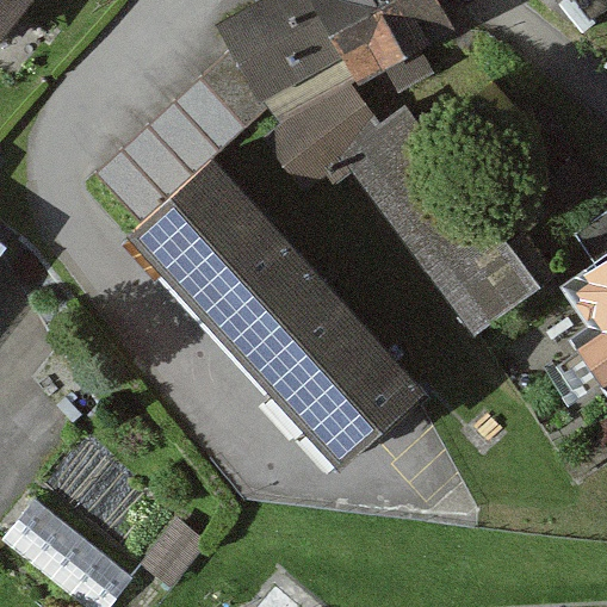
[(0,42),(36,0),(0,0),(0,42)]
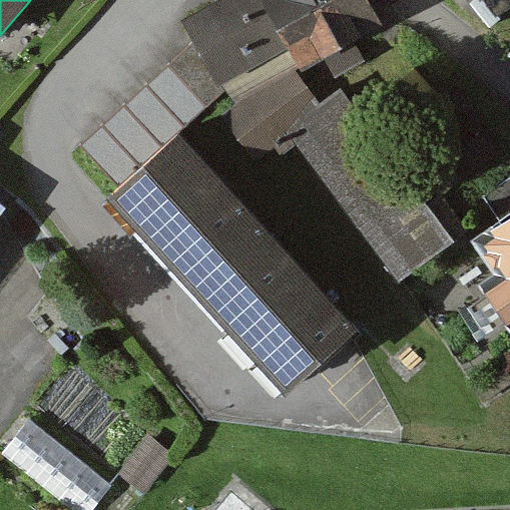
[(296,71),(256,0),(220,0),(179,23),(191,45),(218,95),(222,92),(230,106),(242,100),(292,73),(296,71)]
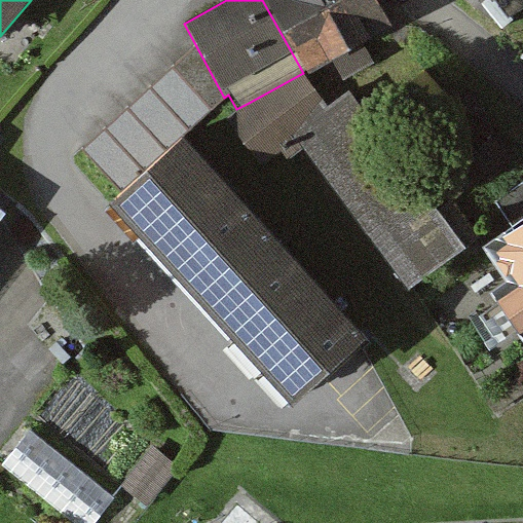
[(262,0),(303,73),(304,76),(330,63),(341,82),(371,66),(361,46),(389,30),(373,0),(262,0)]
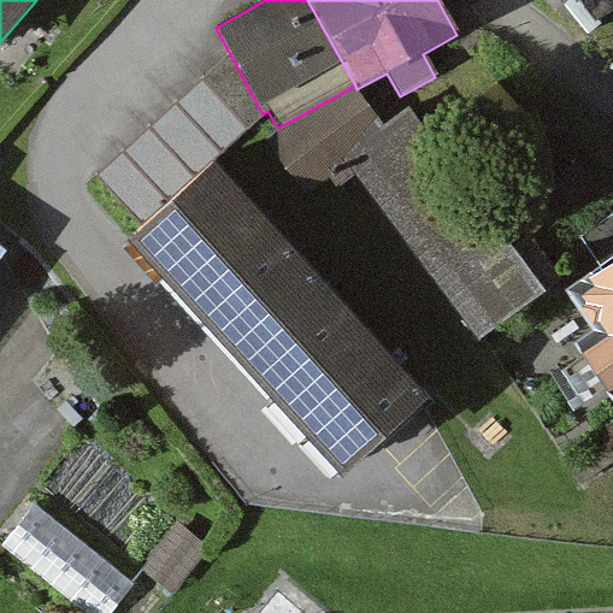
[(612,0),(585,0),(596,13),(612,0)]
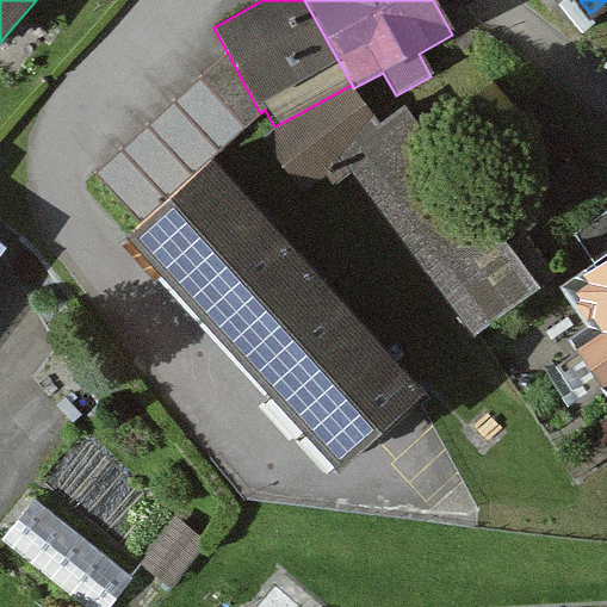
[(260,113),(228,54),(92,178),(137,225),(210,159),(260,113)]
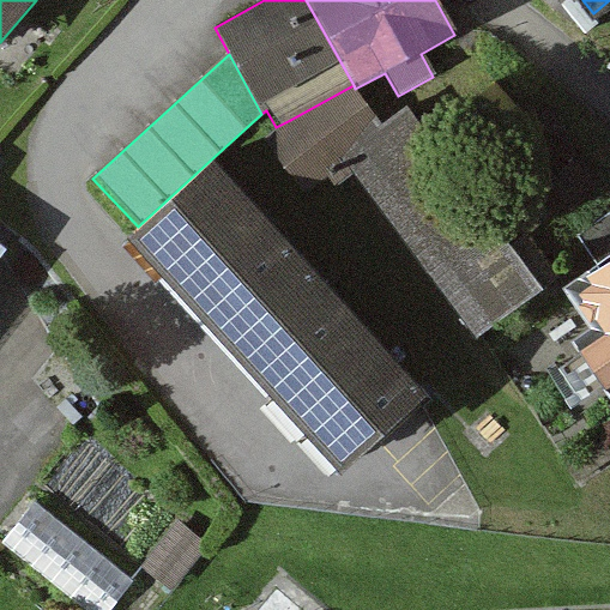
[(404,110),(380,128),(349,88),(290,120),(261,142),(303,197),(343,167),(473,340),(541,290),(404,110)]
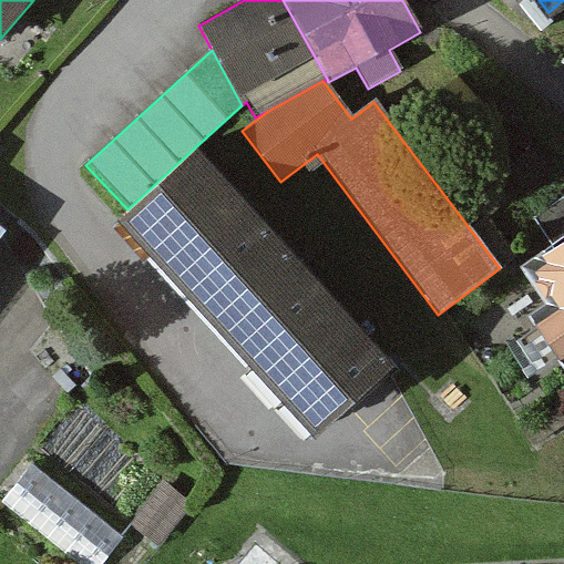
[(115,221),(314,438),(395,365),(195,147),(127,209),(115,221)]
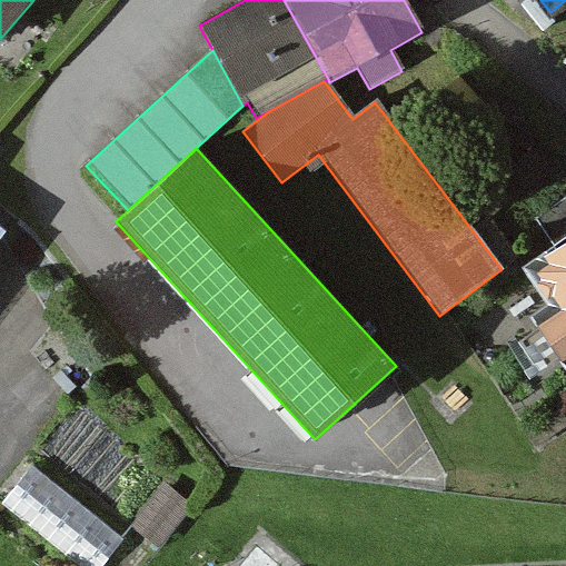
[(565,198),(535,219),(552,245),(565,234),(565,198)]
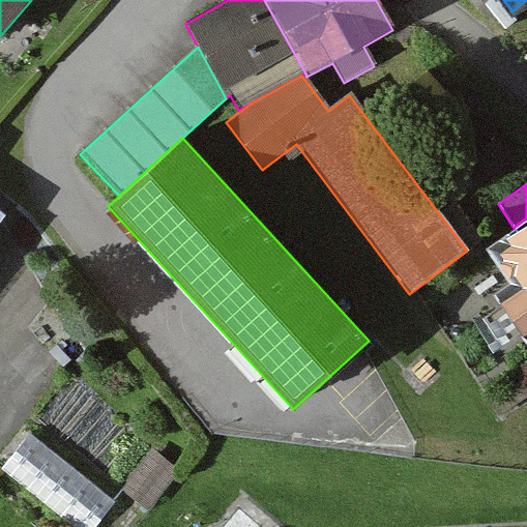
[(526,244),(505,259),(526,292),(526,295),(508,308),(526,334),(526,244)]
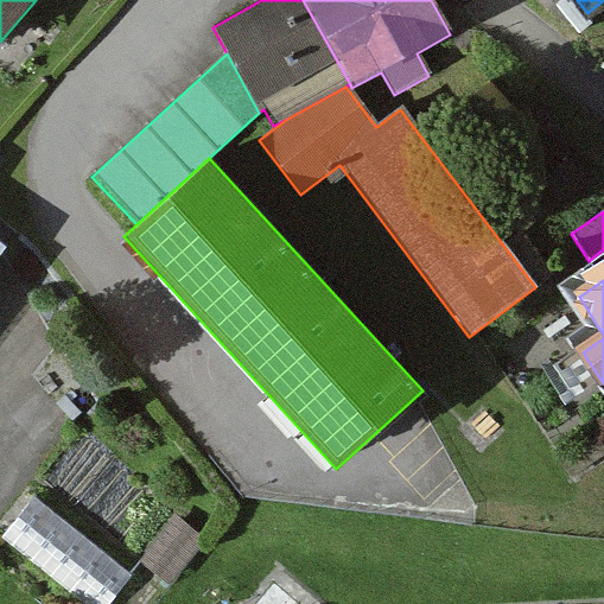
[(35,470),(6,512),(110,583),(139,541),(35,470)]
